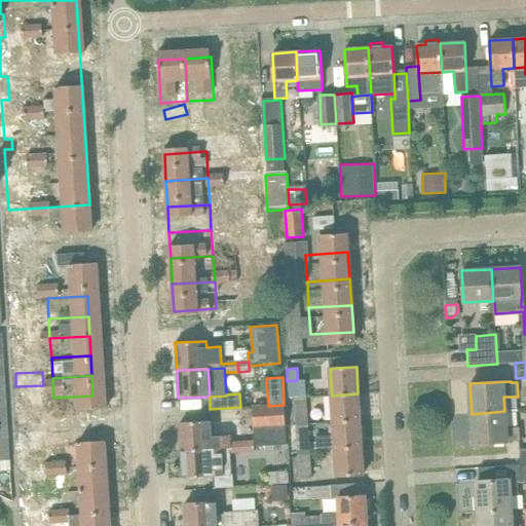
[(358,393),(332,396),(333,423),(360,420),(358,393)]
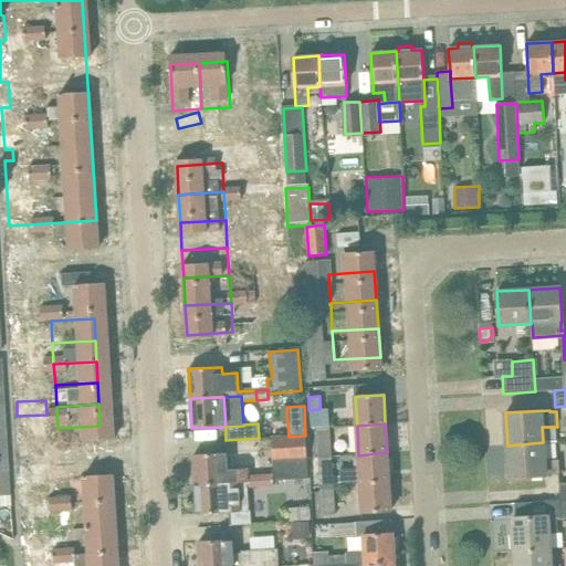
[(100,426),(58,428),(59,449),(102,447),(101,426),(100,426)]
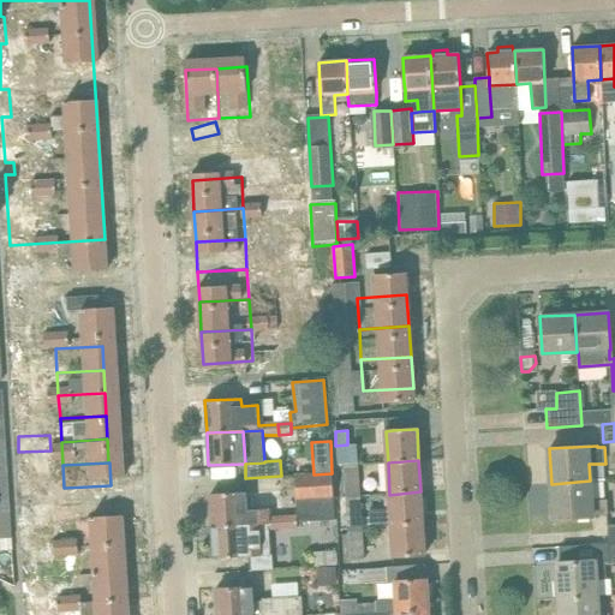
[(360,496),(358,464),(344,465),(346,496),(360,496)]
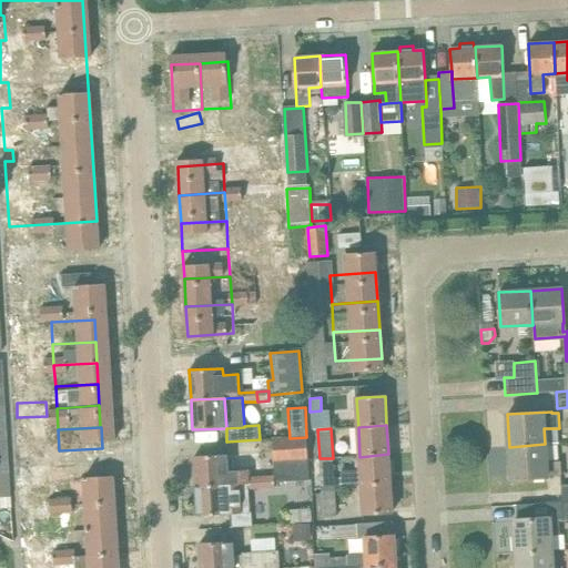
[(308,464),(307,460),(306,437),(290,438),(273,439),(275,479),(308,477),(308,464)]
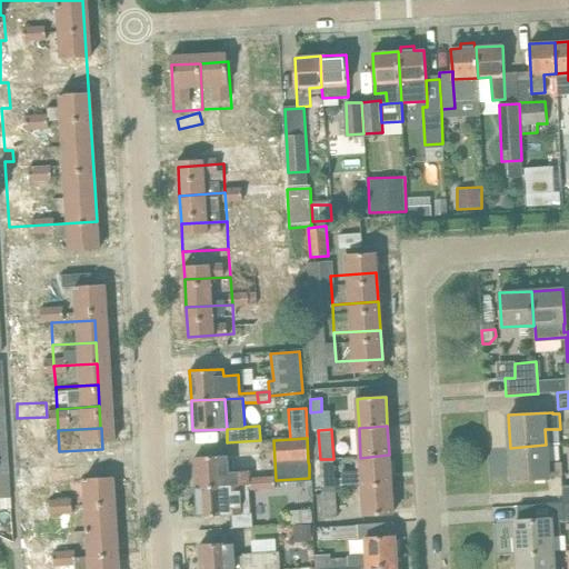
[(547,462),(546,445),(510,448),(512,480),(535,479),(548,478),(562,477),(561,461),(547,462)]
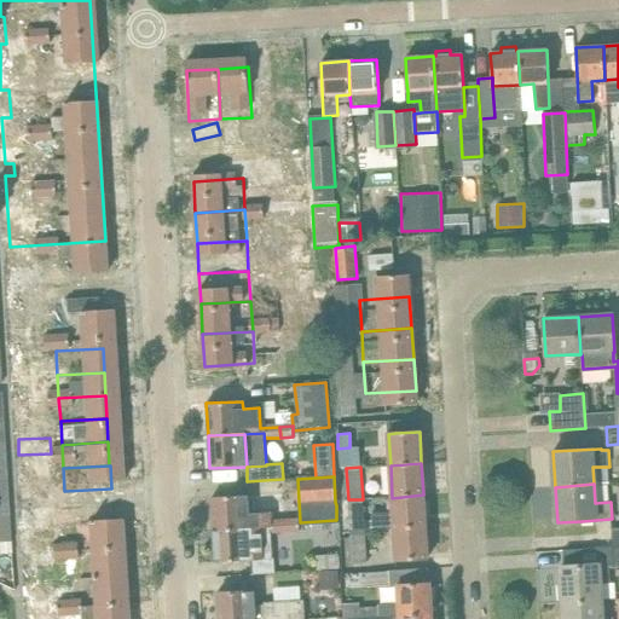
[(111,489),(64,491),(65,514),(113,512),(111,489)]
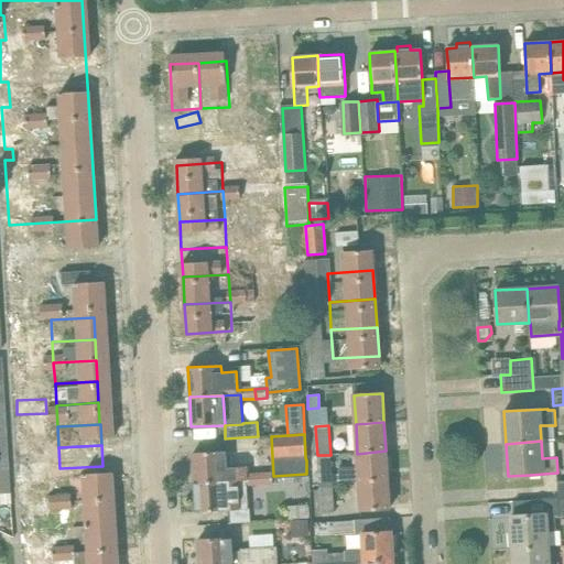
[(260,485),(259,474),(246,474),(246,467),(227,468),(226,451),(193,453),(194,483),(228,481),(246,480),(247,485),(260,485)]
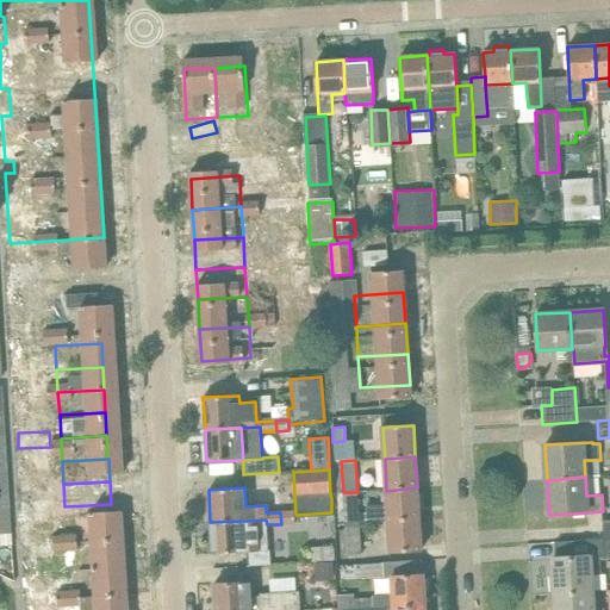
[(417,487),(386,491),(387,508),(368,509),(369,523),(388,522),(419,520),(417,487)]
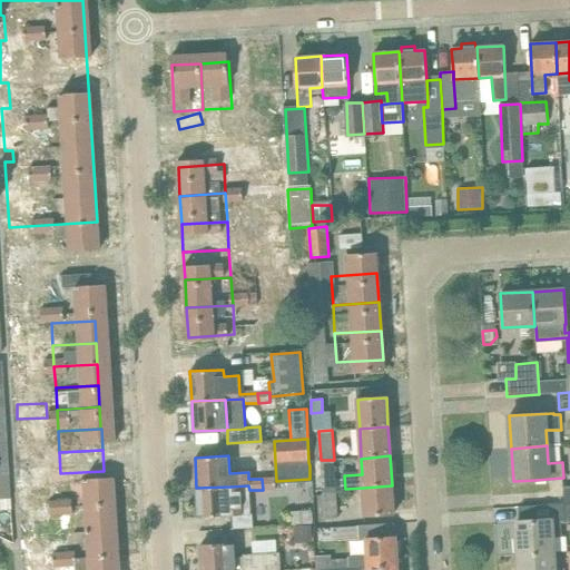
[(321,465),(310,465),(310,479),(311,494),(323,493),(323,490),(336,490),(334,460),(321,460),(321,465)]
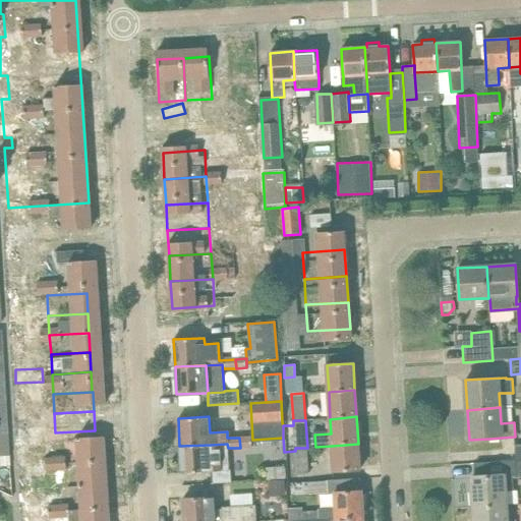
[(95,430),(55,432),(56,453),(96,451),(95,430)]
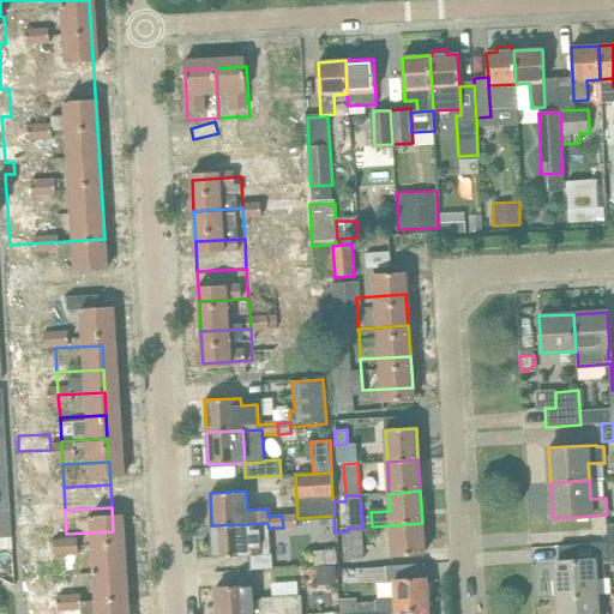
[(298,515),(282,516),(283,528),(298,527),(298,515)]
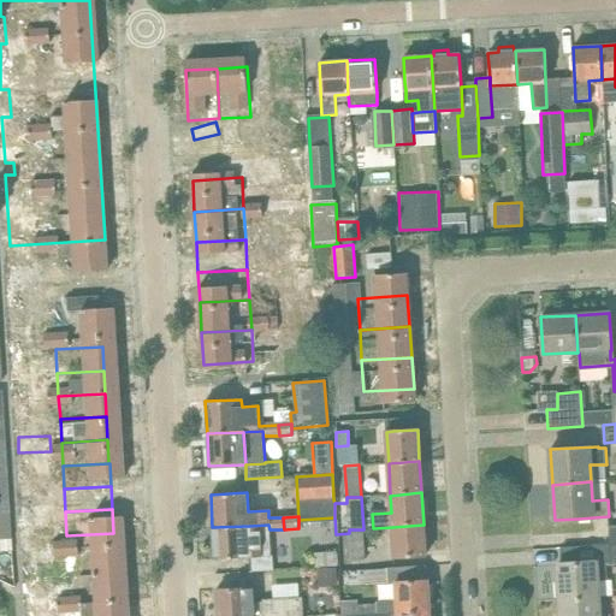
[(10,521),(0,521),(0,539),(11,539),(10,521)]
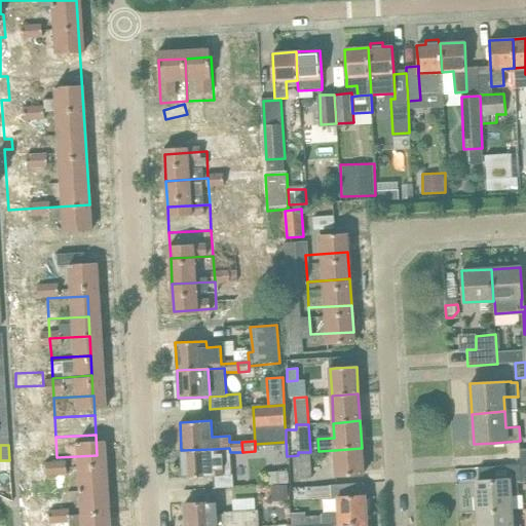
[(362,448),(335,450),(337,477),(343,476),(364,475),(362,448)]
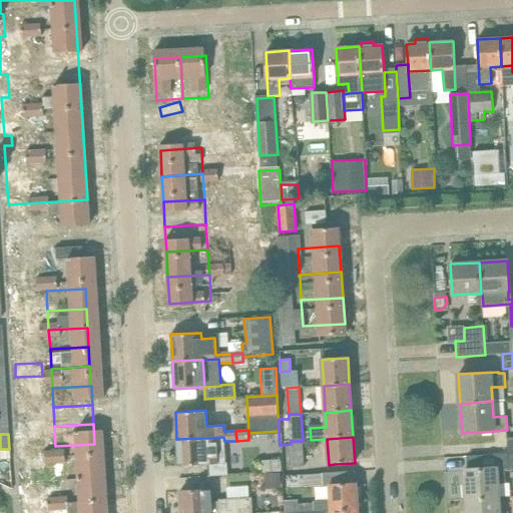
[(208,465),(207,438),(176,439),(178,466),(208,465)]
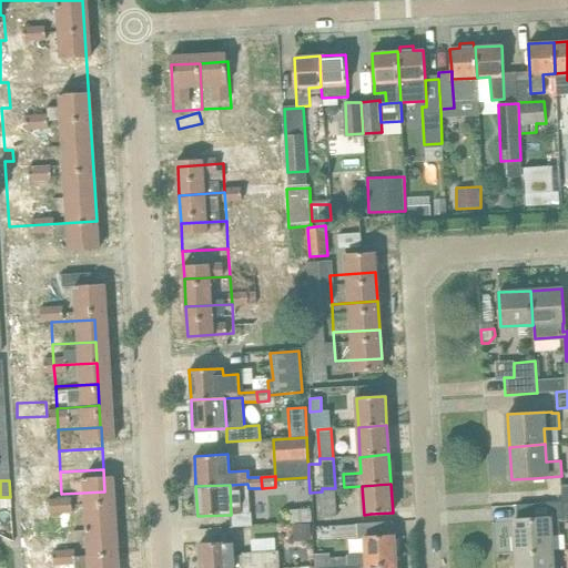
[(336,516),(335,488),(322,488),(322,492),(323,517),(336,516)]
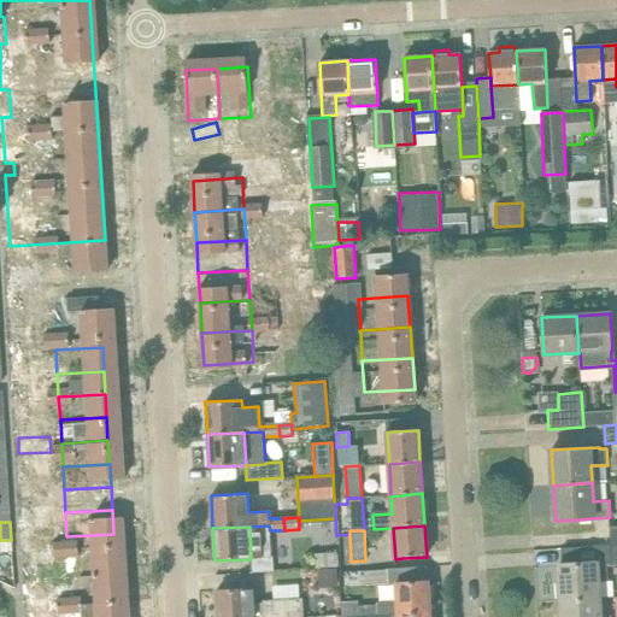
[(123,540),(77,544),(78,568),(125,564),(123,540)]
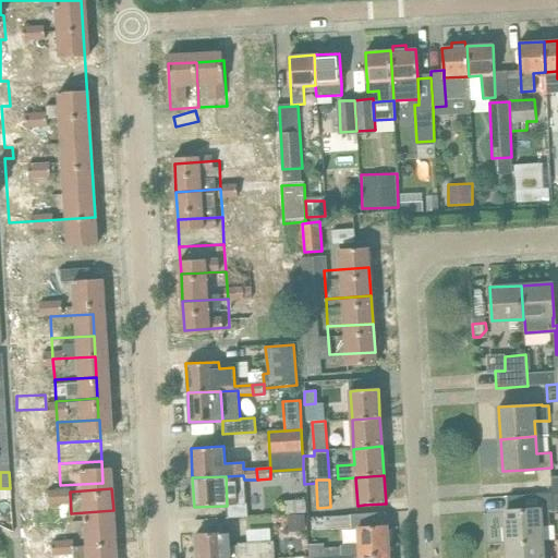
[(557,493),(554,493),(540,494),(541,509),(541,511),(557,510),(557,493)]
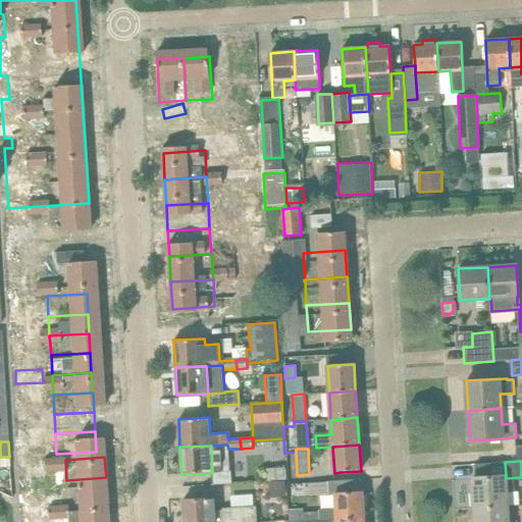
[(285,467),(266,469),(267,480),(285,479),(285,467)]
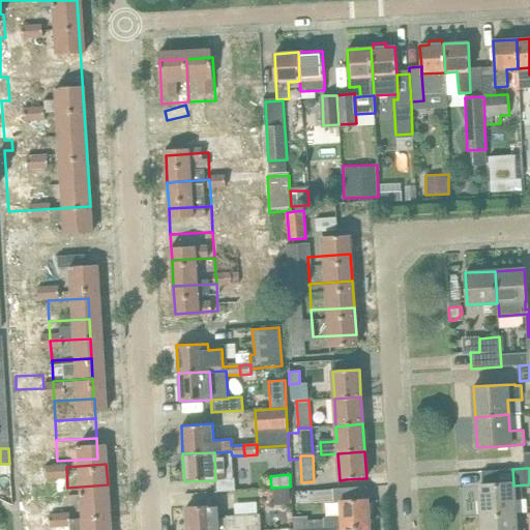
[(514,513),(513,486),(513,483),(500,484),(479,486),(481,516),(514,513)]
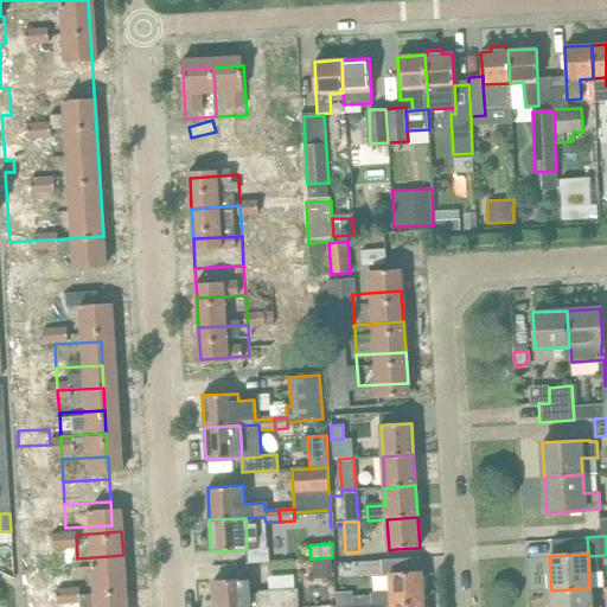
[(123,555),(77,558),(78,581),(125,577),(123,555)]
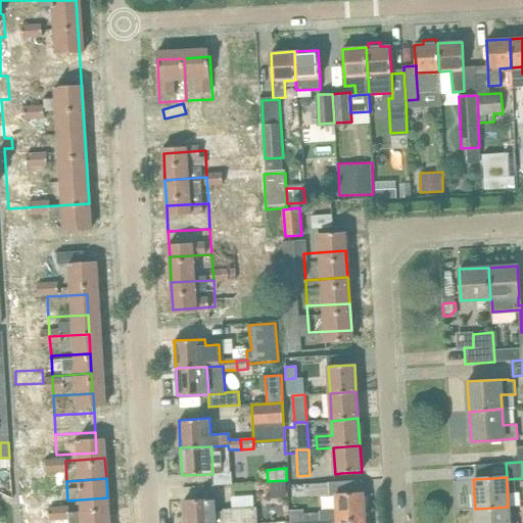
[(327,484),(307,485),(308,497),(328,496),(327,484)]
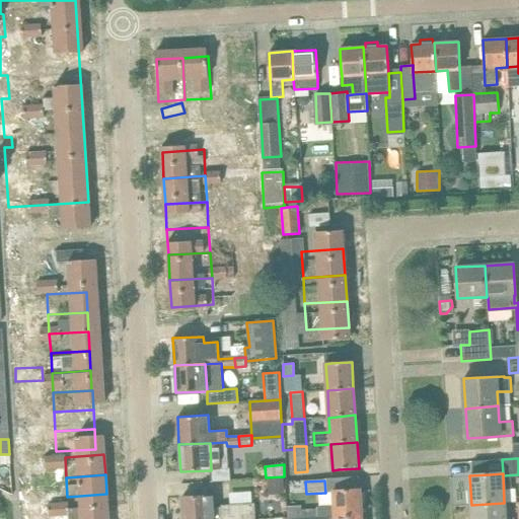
[(284,498),(283,483),(268,484),(269,499),(284,498)]
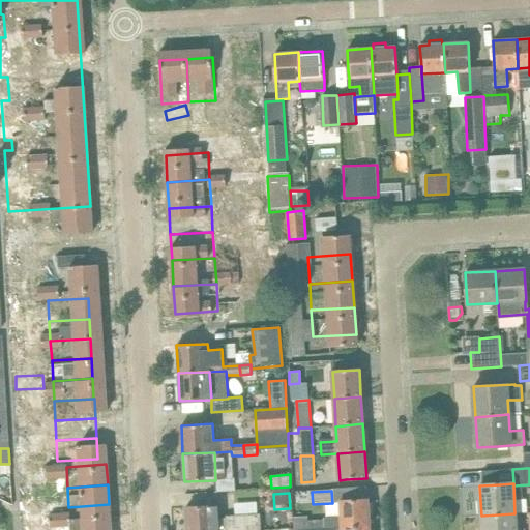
[(293,529),(308,529),(370,526),(367,499),(340,501),(341,517),(324,518),(324,520),(307,521),(307,517),(293,518),(293,529)]
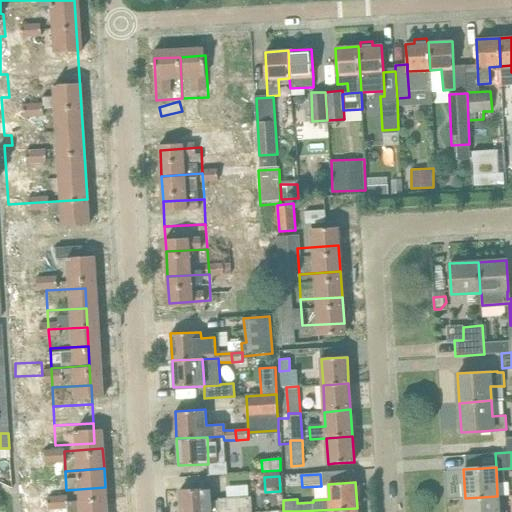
[(105,487),(66,490),(67,509),(106,506),(105,487)]
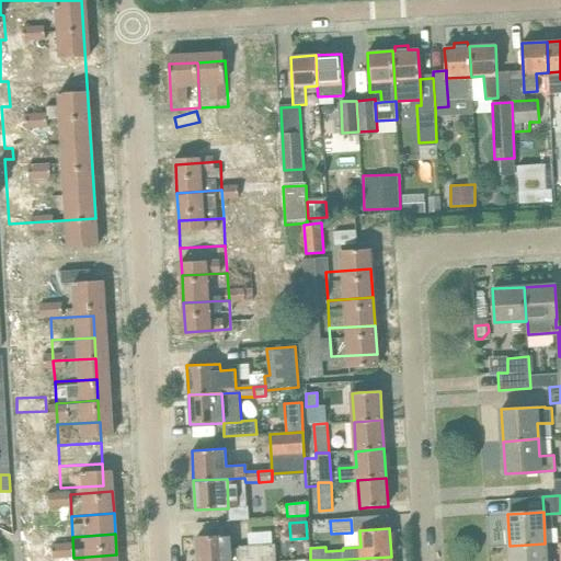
[(240,549),(229,549),(229,535),(196,536),(197,560),(275,560),(274,544),(240,546),(240,549)]
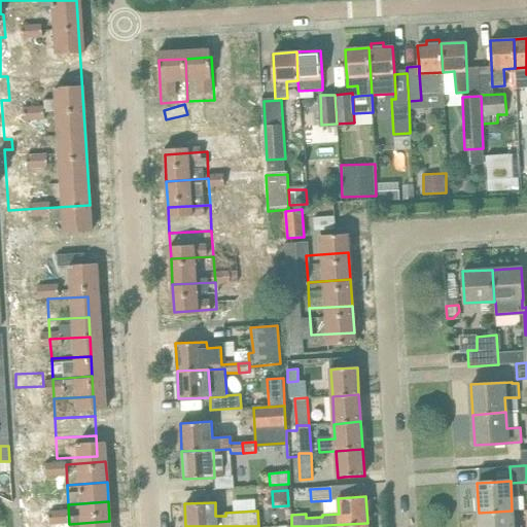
[(513,526),(512,511),(479,513),(479,526),(513,526)]
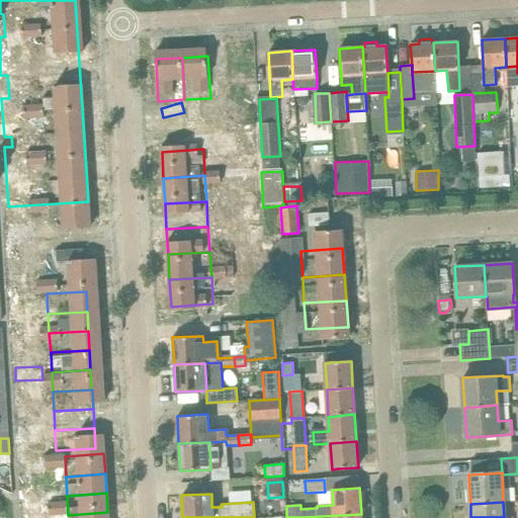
[(22,507),(21,517),(44,517),(45,514),(65,515),(66,508),(22,507)]
